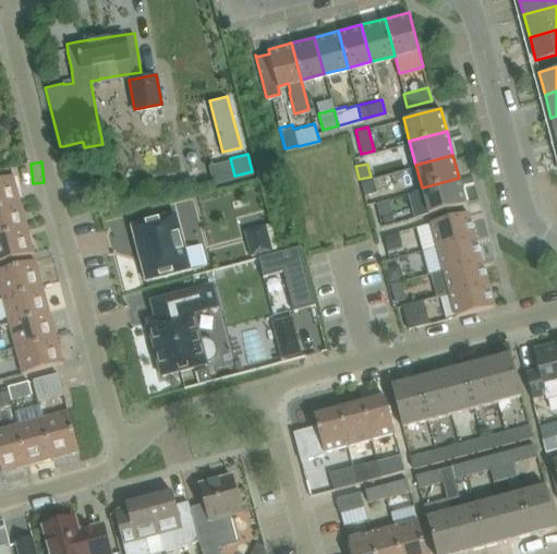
[(0,204),(19,199),(12,173),(0,177),(0,204)]
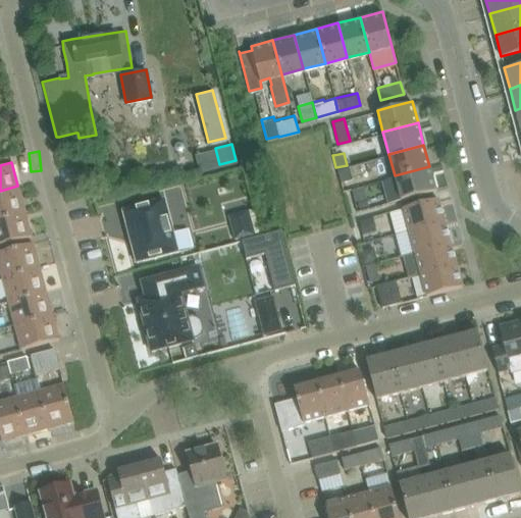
[(347,165),(335,167),(339,179),(340,179),(350,177),(347,165)]
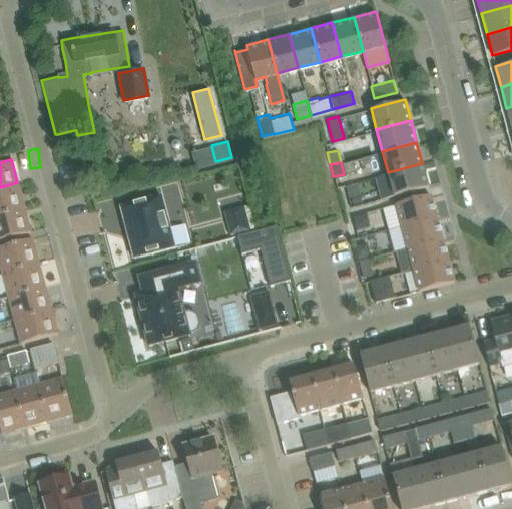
[(388,172),(394,194),(428,185),(422,163),(388,172)]
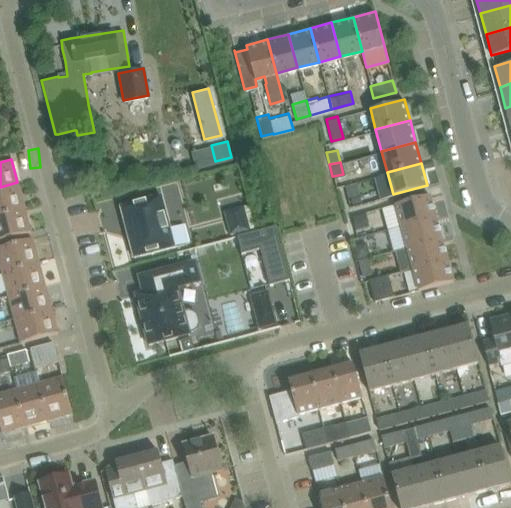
[(355,181),(344,184),(347,195),(358,192),(355,181)]
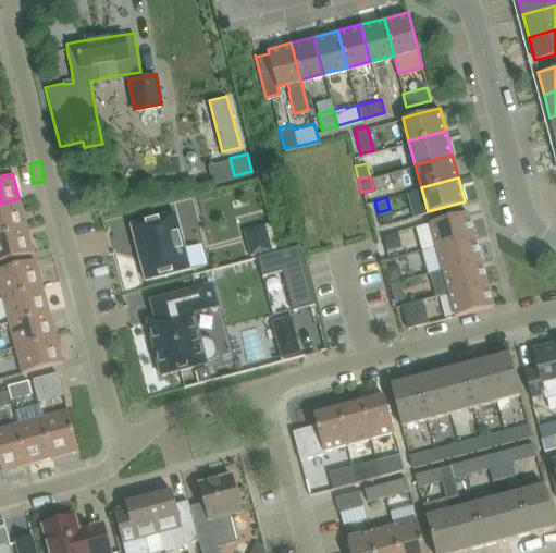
[(0,231),(25,224),(19,198),(0,204),(0,231)]
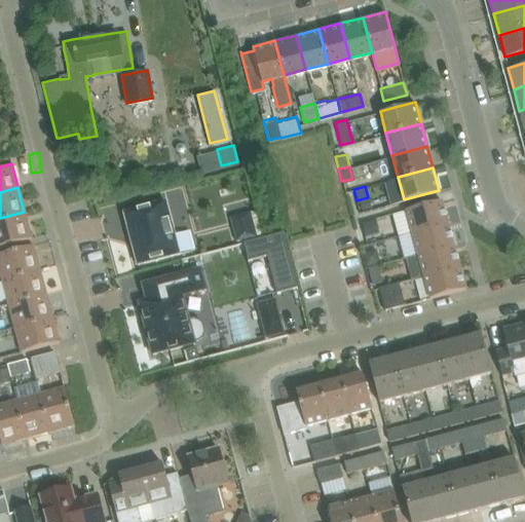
[(181,253),(166,197),(121,209),(136,264),(181,253)]
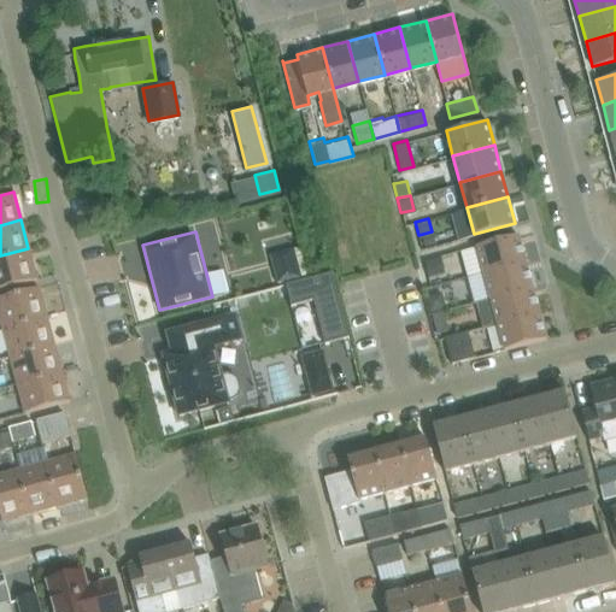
[(494,239),(475,243),(482,270),(524,259),(517,233),(494,239)]
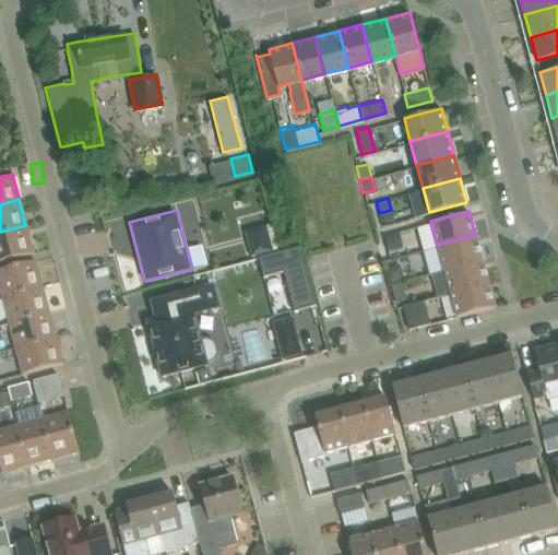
[(33,251),(25,225),(0,232),(0,259),(11,257),(33,251)]
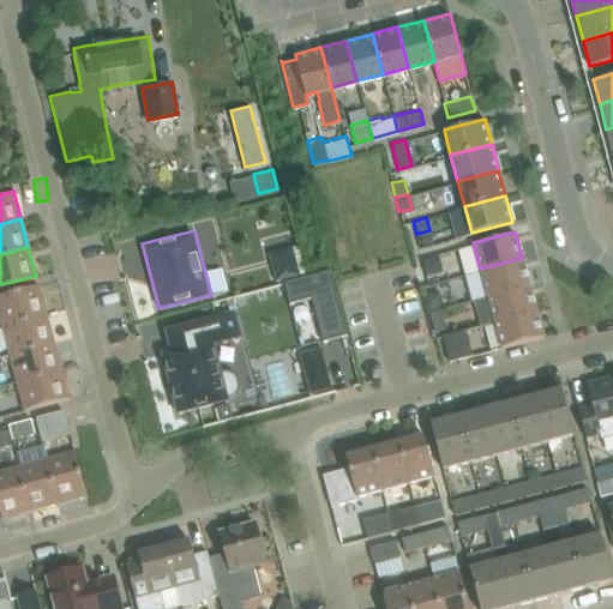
[(436,253),(421,258),(426,272),(439,269),(436,253)]
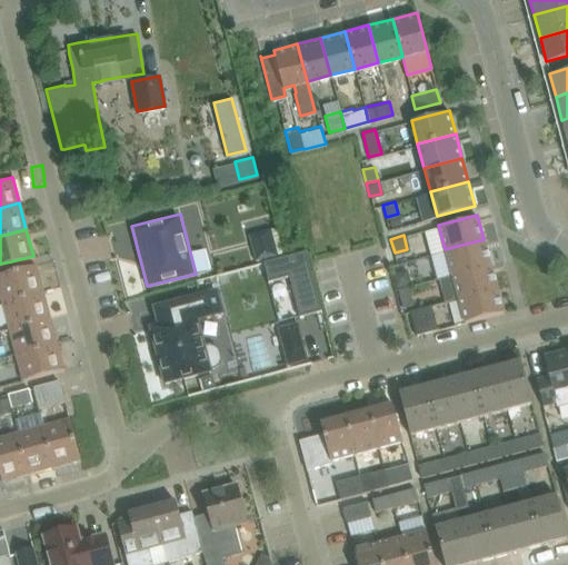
[(273,238),(251,245),(255,259),(278,254),(273,238)]
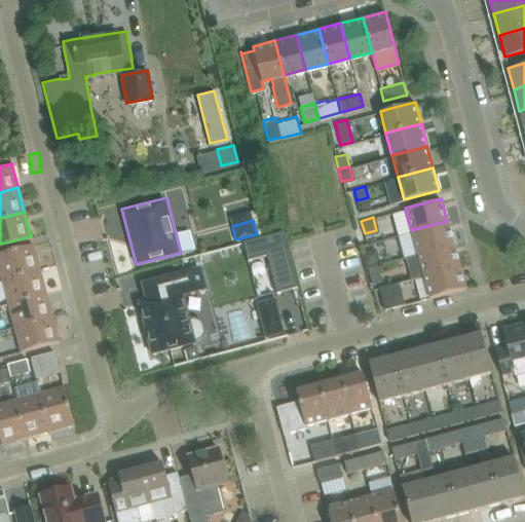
[(447,221),(411,230),(417,252),(452,243),(449,228),(447,221)]
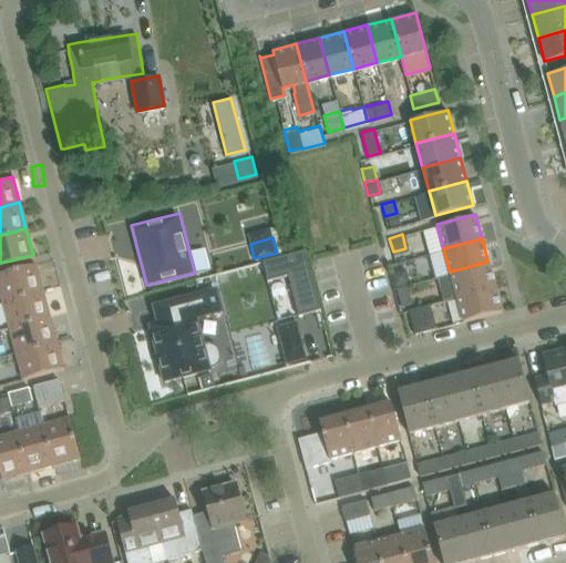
[(440,245),(420,249),(422,264),(442,259),(440,245)]
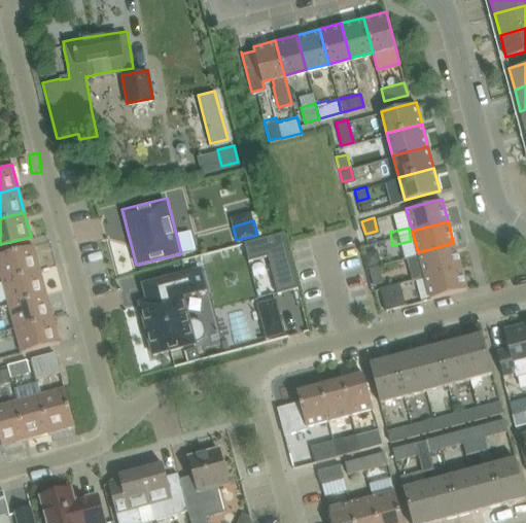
[(263,236),(243,241),(247,259),(267,254),(276,292),(277,292),(296,287),(297,286),(284,236),(283,233),(283,231),(263,236)]
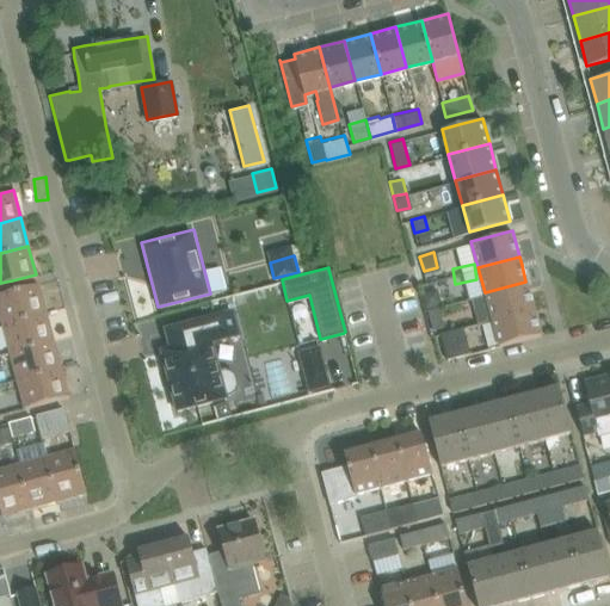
[(45,310),(37,282),(0,292),(0,319),(1,322),(45,310)]
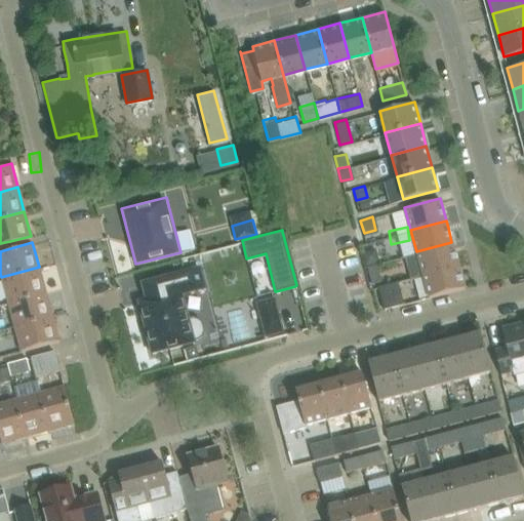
[(416,252),(404,255),(408,270),(409,276),(421,273),(422,274),(457,264),(455,256),(451,242),(416,251),(416,252)]
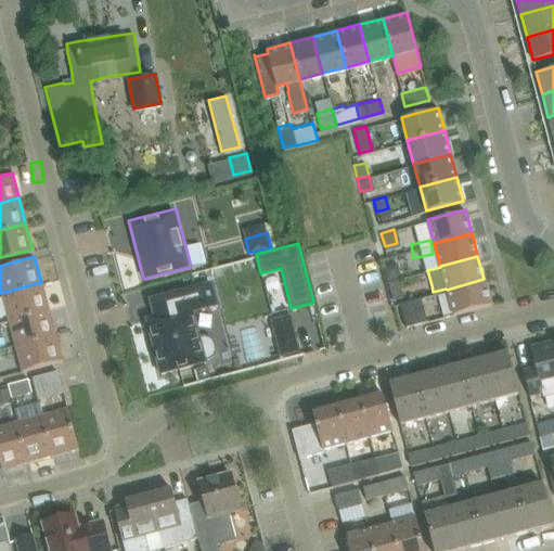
[(386,265),(382,266),(385,279),(399,276),(396,261),(386,265)]
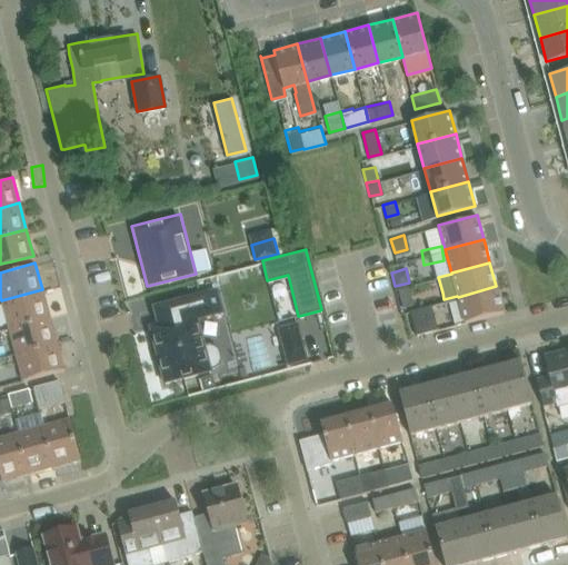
[(223,311),(217,286),(150,303),(156,323),(147,324),(162,384),(212,370),(211,367),(213,367),(218,364),(221,357),(219,346),(213,343),(208,342),(205,342),(199,318),(223,311)]
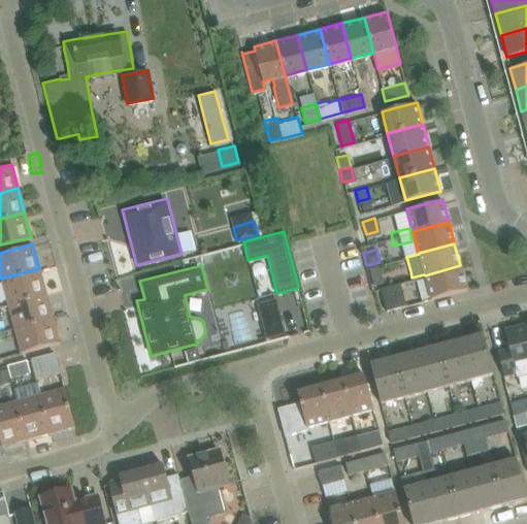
[(379,265),(368,268),(372,284),(383,281),(379,265)]
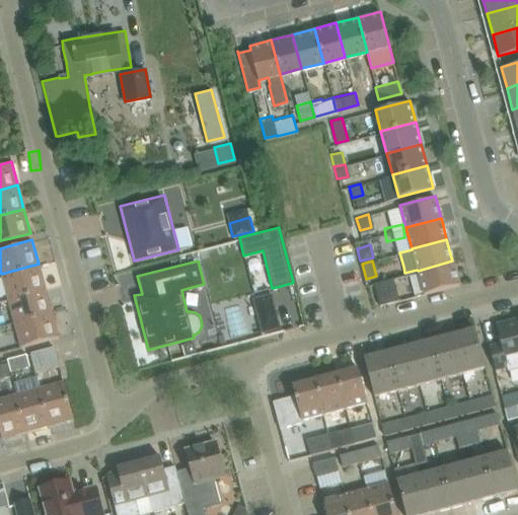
[(452,261),(418,271),(418,273),(423,292),(458,283),(452,261)]
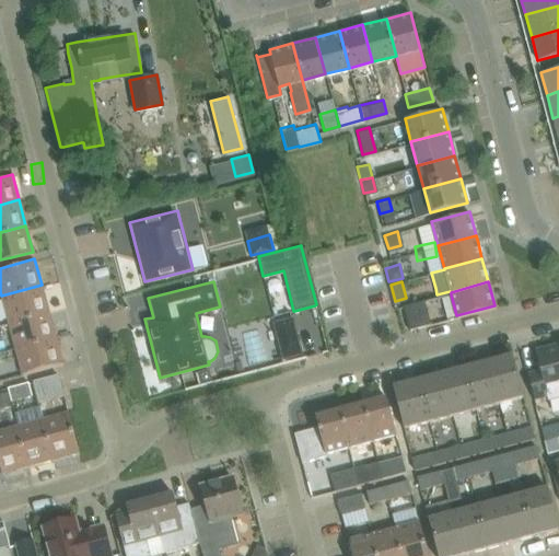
[(48,310),(42,285),(1,296),(8,321),(48,310)]
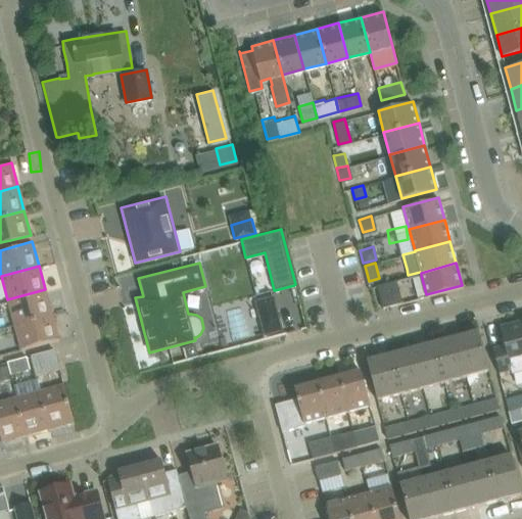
[(376,284),(382,307),(401,301),(395,279),(376,284)]
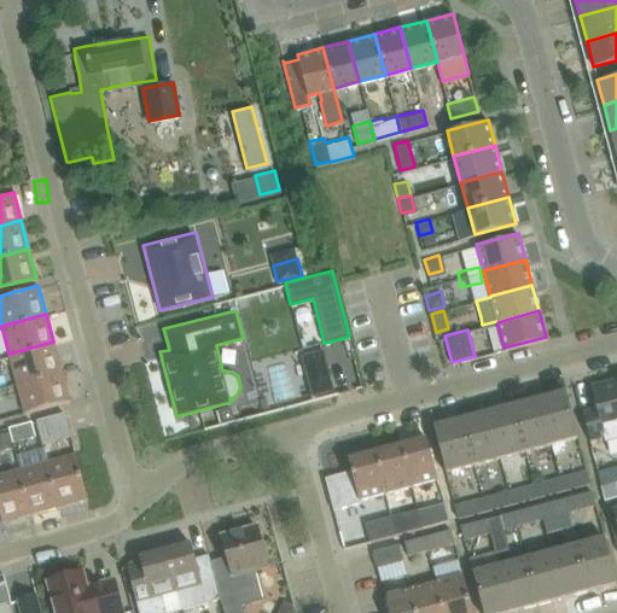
[(60,371),(53,342),(9,354),(16,383),(60,371)]
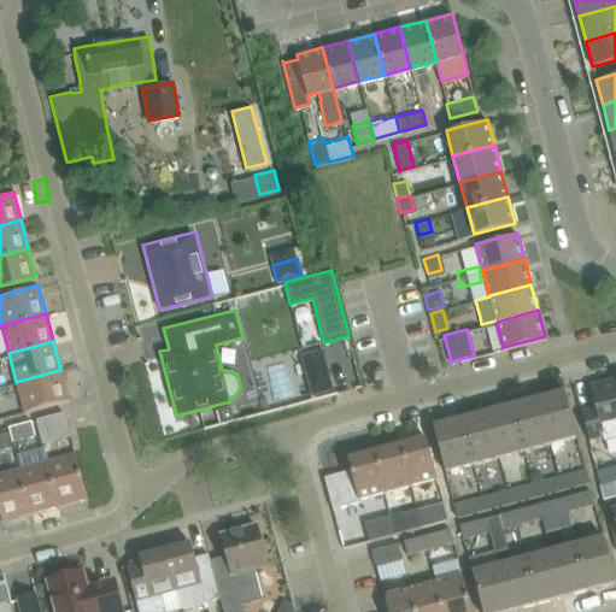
[(322,347),(299,352),(305,375),(310,395),(333,389),(328,369),(322,347)]
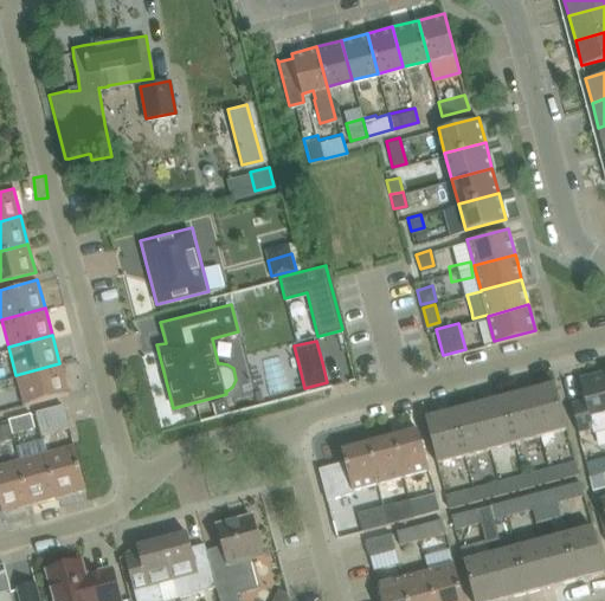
[(68,391),(59,363),(15,375),(23,402),(68,391)]
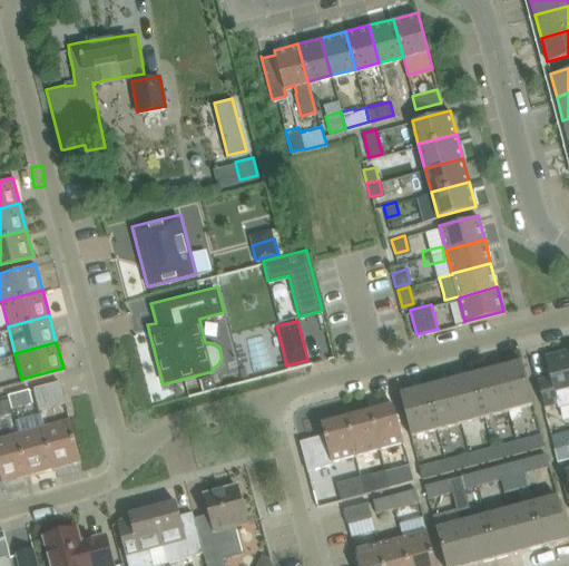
[(557,402),(557,405),(568,401),(568,360),(566,348),(543,353),(549,374),(536,378),(541,399),(543,406),(557,402)]
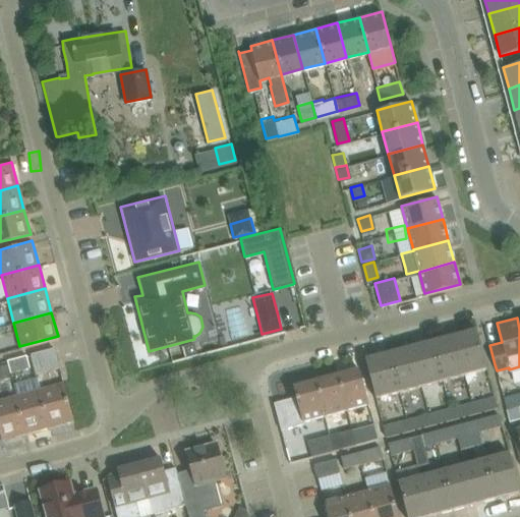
[(475,329),(431,340),(442,379),(485,367),(481,348),(475,329)]
